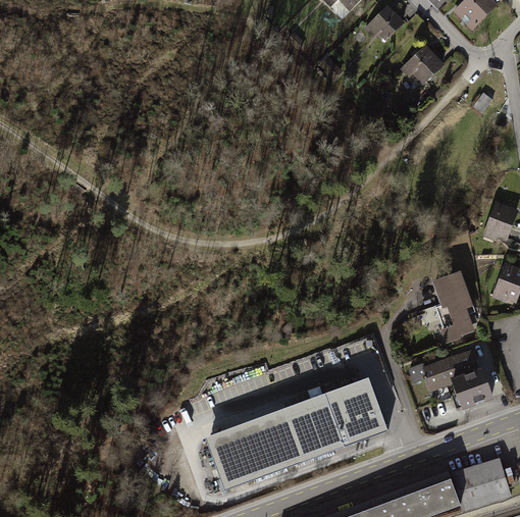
[(324,0),(331,6),(335,0),(338,0),(349,11),(359,0),(324,0)]
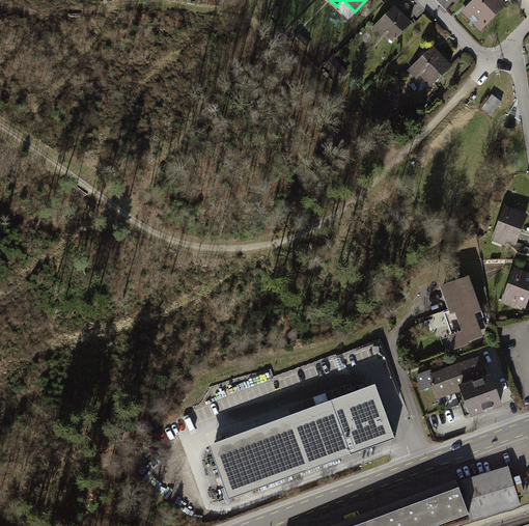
[(480,28),(505,2),(503,0),(468,0),(461,8),(480,28)]
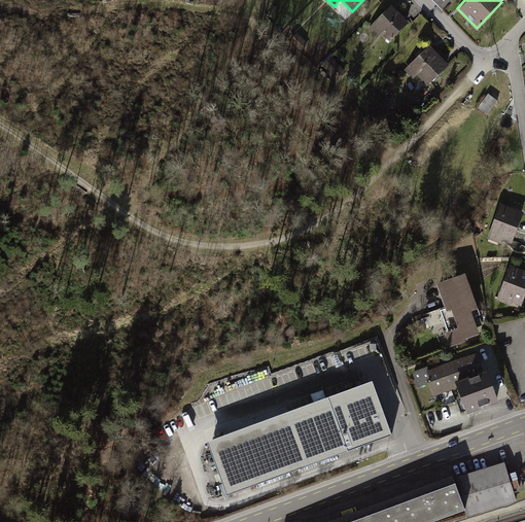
[(388,40),(408,22),(390,4),(366,27),(376,36),(380,32),(388,40)]
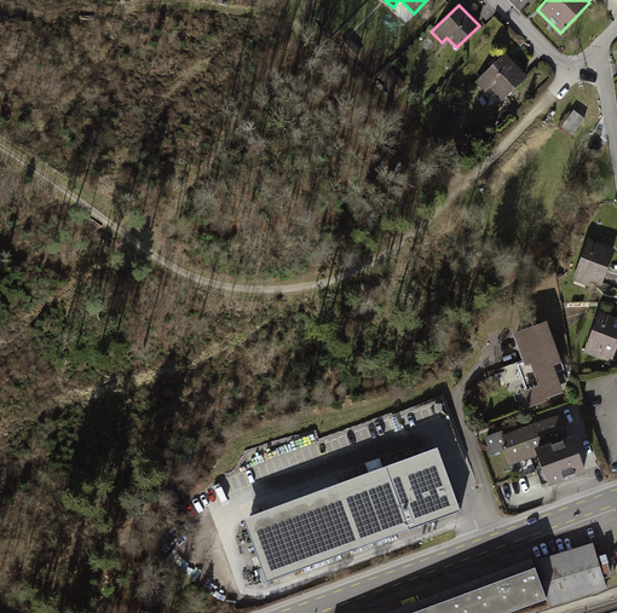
[(502,99),(526,76),(503,52),(474,81),(485,93),(491,88),(502,99)]
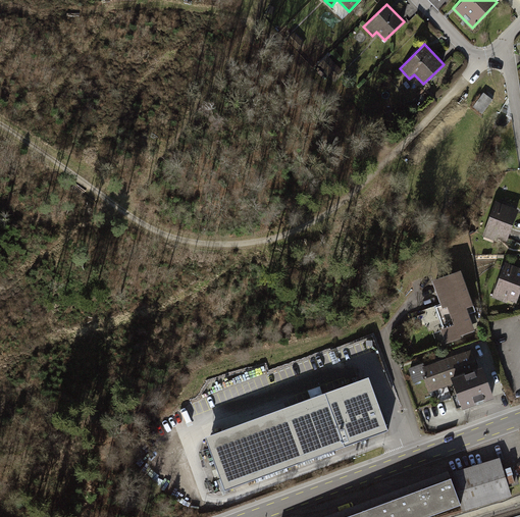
[(491,98),(483,91),(473,104),(481,111),(491,98)]
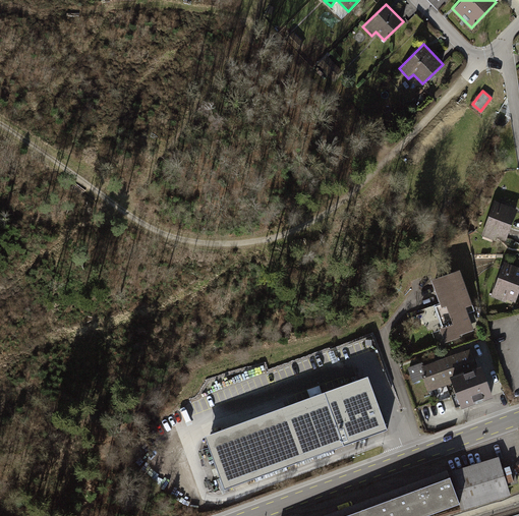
[(517,206),(493,196),(479,230),(504,239),(517,206)]
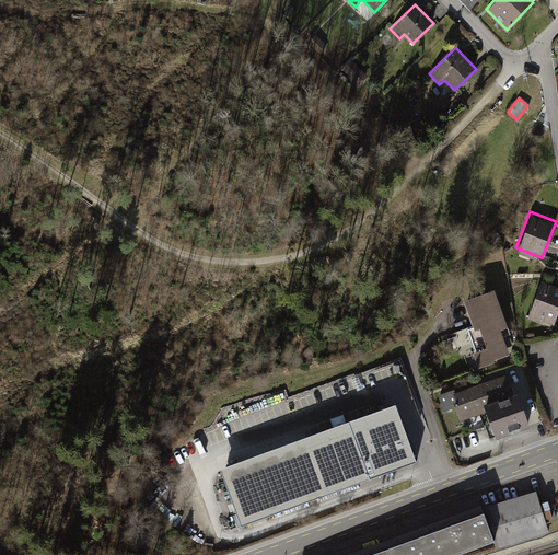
[(557,310),(557,286),(542,280),(527,316),(551,326),(557,310)]
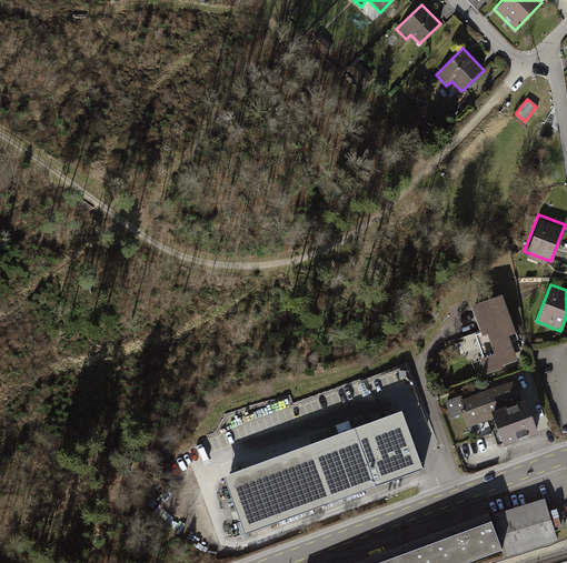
[(478,357),(483,369),(515,357),(508,339),(516,335),(499,292),(468,303),(479,333),(485,331),(493,351),(478,357)]
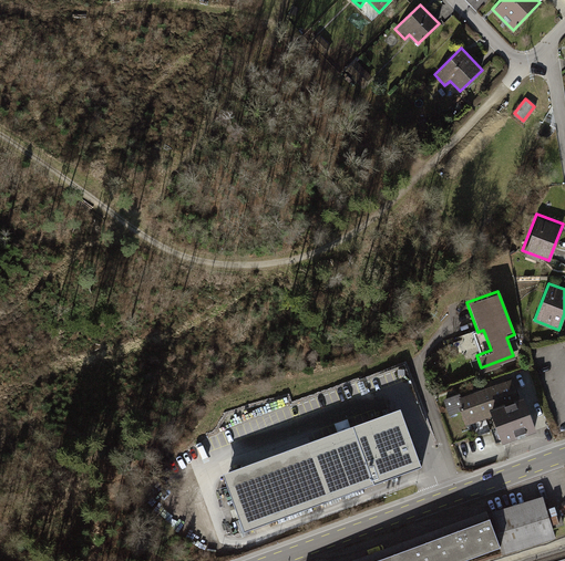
[(510,375),(454,395),(463,421),(489,411),(488,407),(517,396),(510,375)]
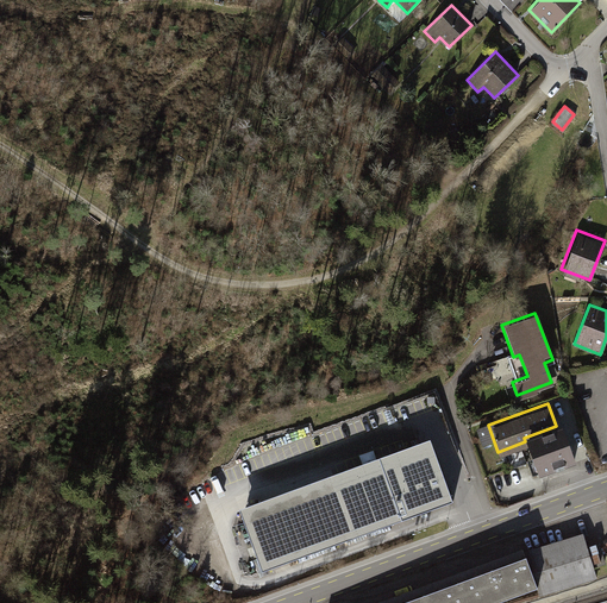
[(573,460),(559,425),(556,426),(524,438),(525,441),(536,473),(573,460)]
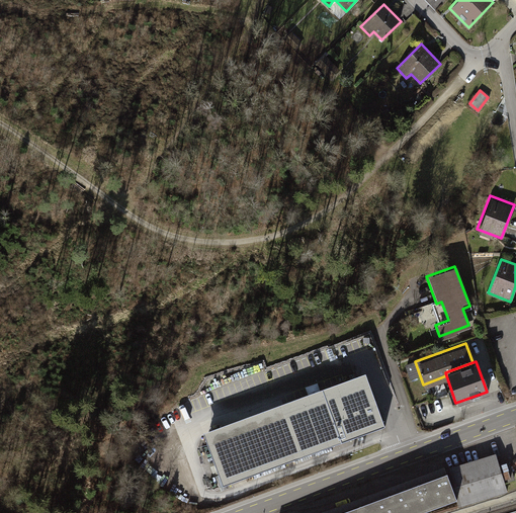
[(205,432),(225,485),(385,426),(366,373),(205,432)]
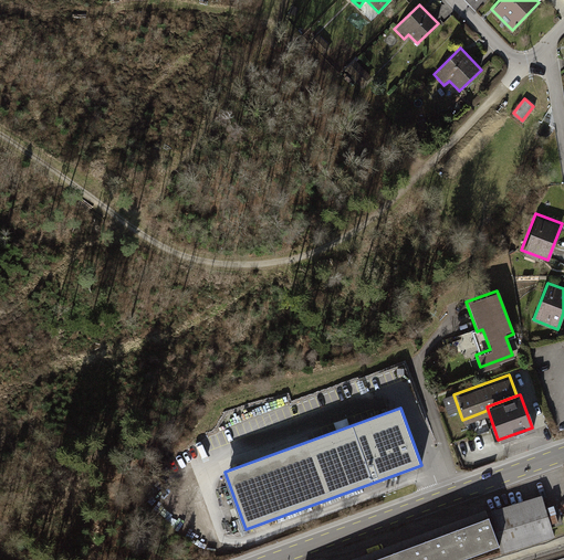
[(554,498),(542,502),(541,497),(517,505),(488,514),(498,541),(499,542),(550,527),(549,521),(560,518),(559,513),(563,510),(563,508),(562,502),(555,504),(554,498)]
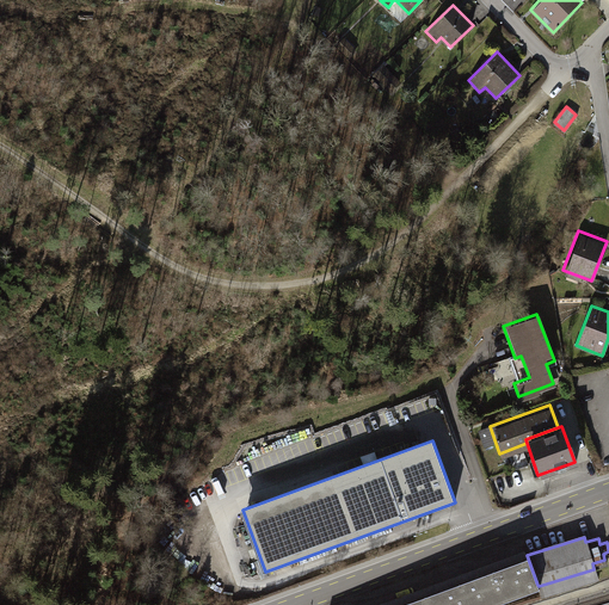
[(527,555),(388,604),(483,604),(537,585),(527,555)]
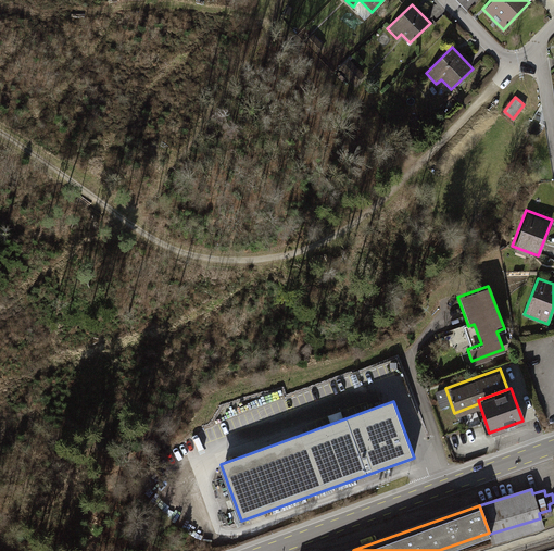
All buildings are outlined.
